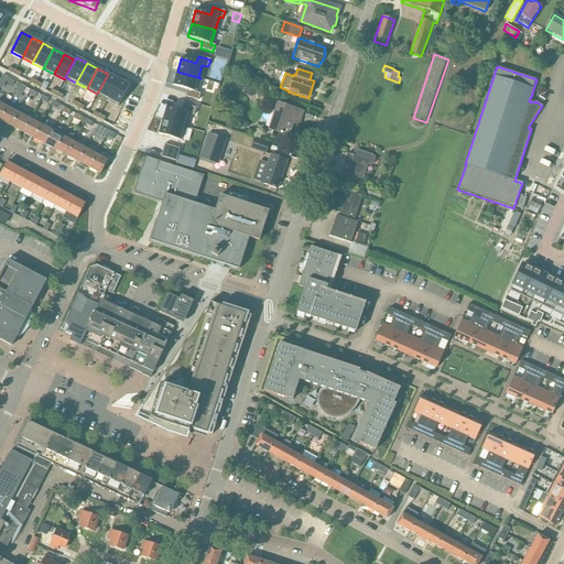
[(177,72),(173,86),(187,90),(185,97),(198,100),(201,94),(196,93),(201,78),(177,72)]
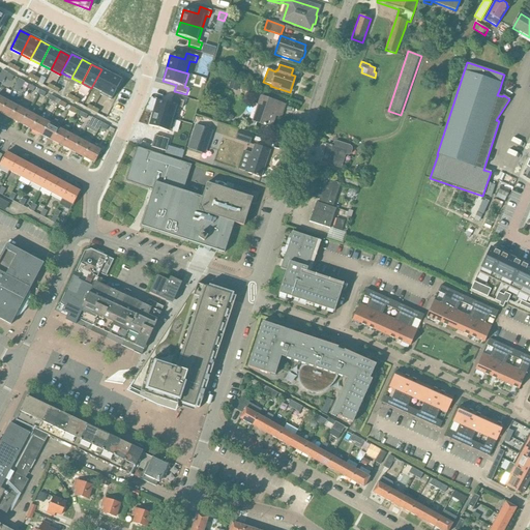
[(101,69),(91,88),(101,93),(111,75),(101,69)]
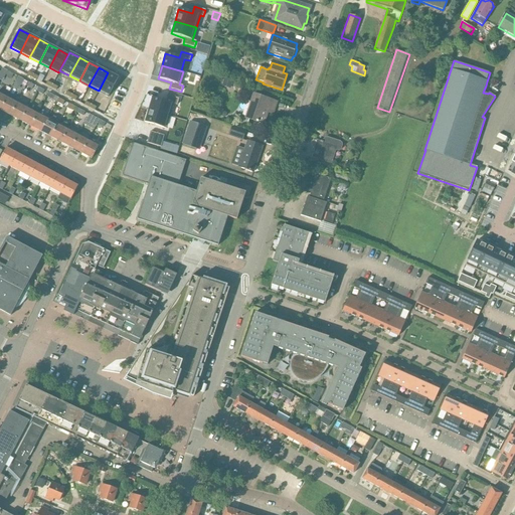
[(108,72),(99,91),(109,96),(118,77),(108,72)]
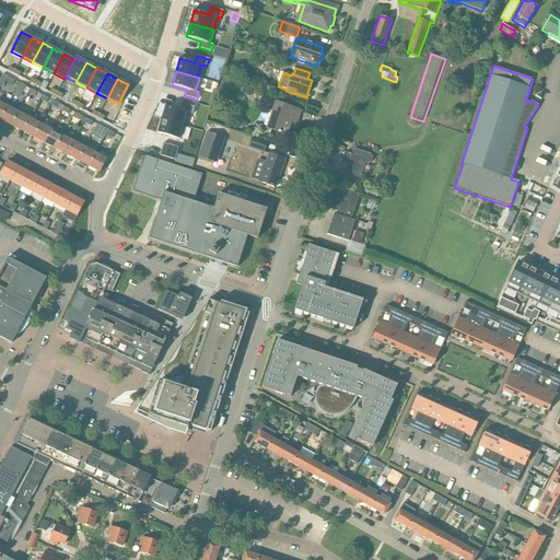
[(244,84),(241,93),(251,96),(254,88),(244,84)]
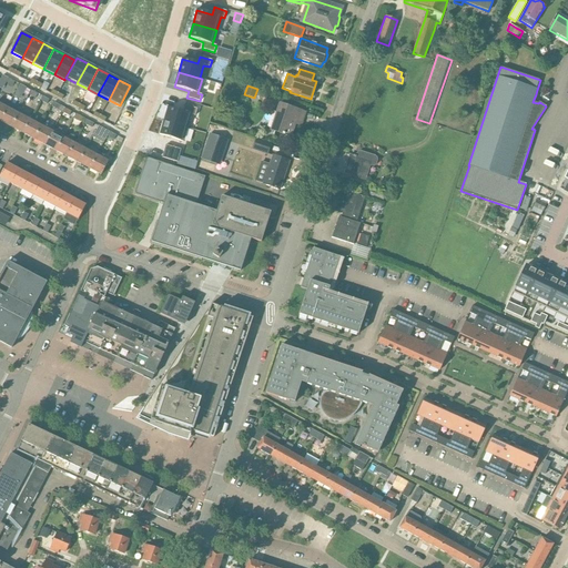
[(53,102),(51,107),(58,111),(62,112),(64,109),(61,107),(53,102)]
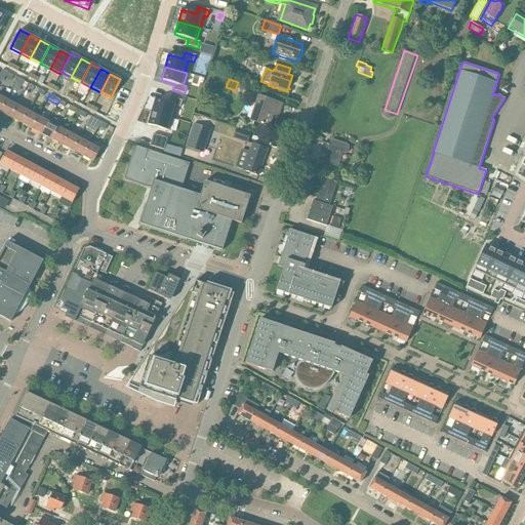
[(281,112),(283,105),(258,95),(250,120),(259,123),(258,123),(270,127),(276,110),(281,112)]
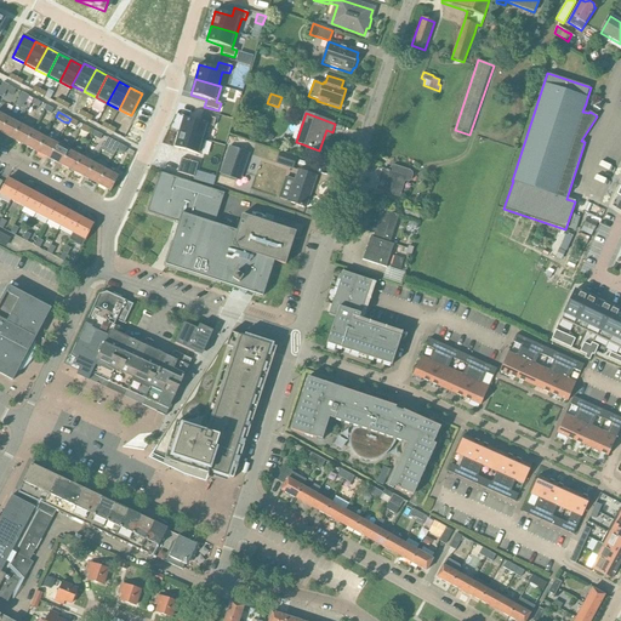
[(183,118),(178,132),(205,141),(209,125),(214,126),(216,119),(201,115),(199,123),(183,118)]
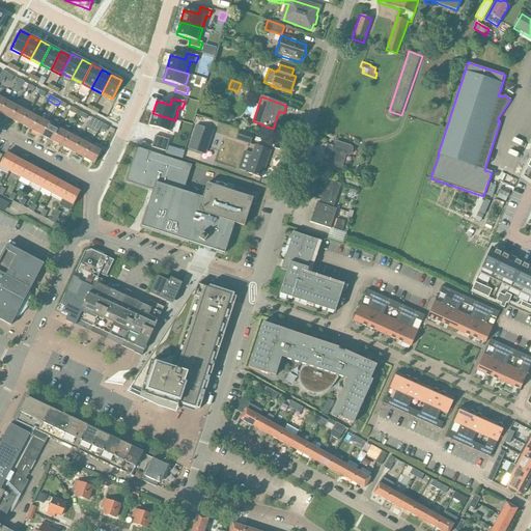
[(6,101),(0,113),(10,119),(18,107),(7,102),(6,101)]
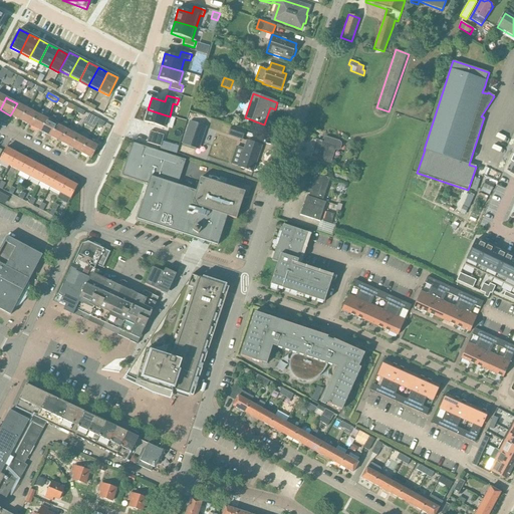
[(17,103),(10,115),(20,121),(27,108),(17,103)]
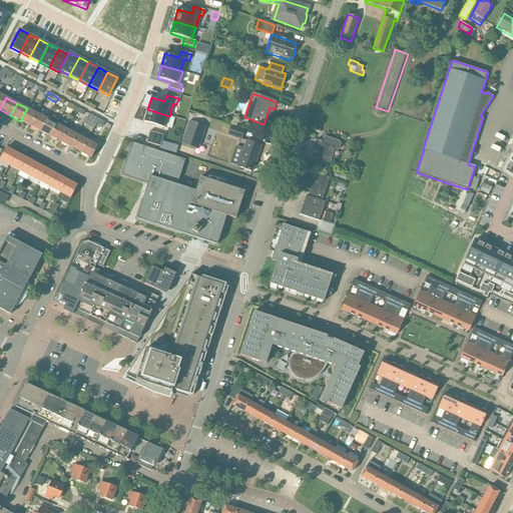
[(27,108),(20,121),(30,126),(37,113),(36,113),(27,108)]
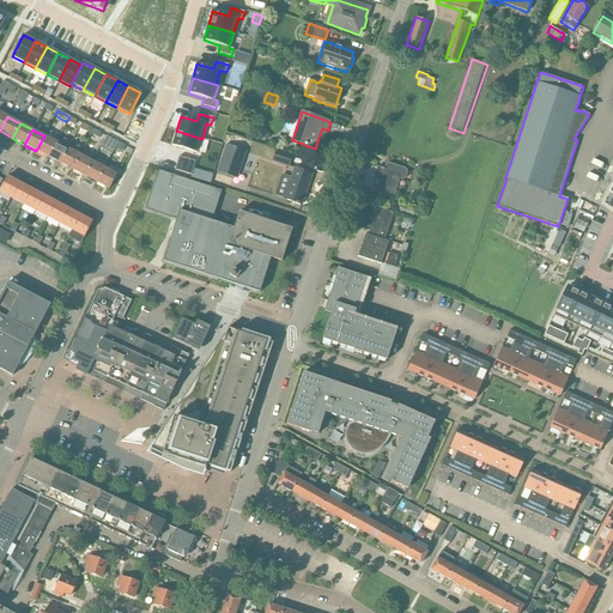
[(176,131),(173,146),(198,153),(202,139),(176,131)]
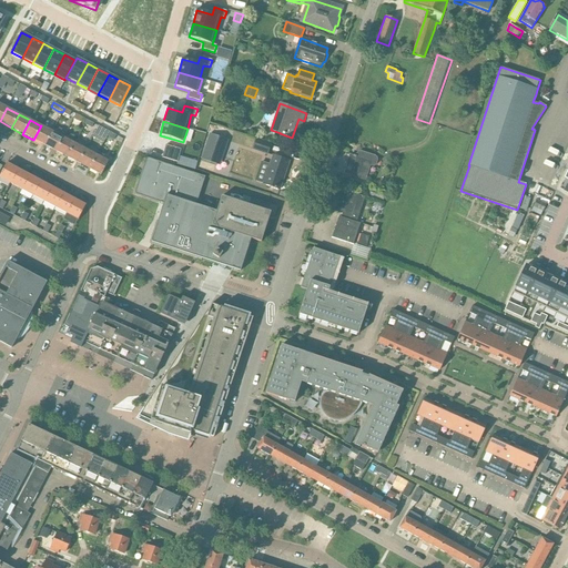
[(41,125),(33,140),(44,145),(49,138),(52,132),(41,125)]
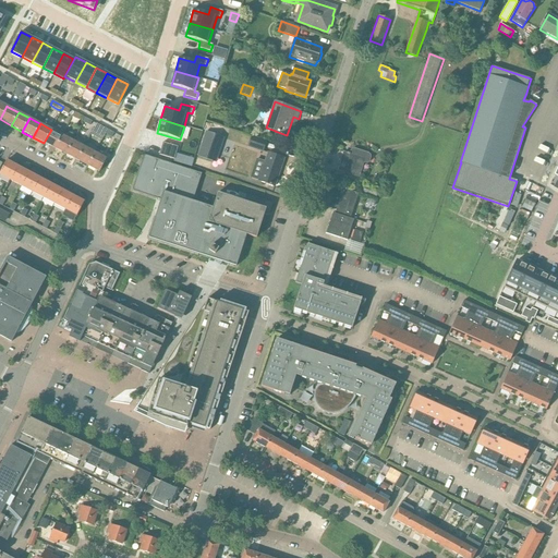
[(48,135),(44,143),(55,149),(62,135),(51,130),(48,135)]
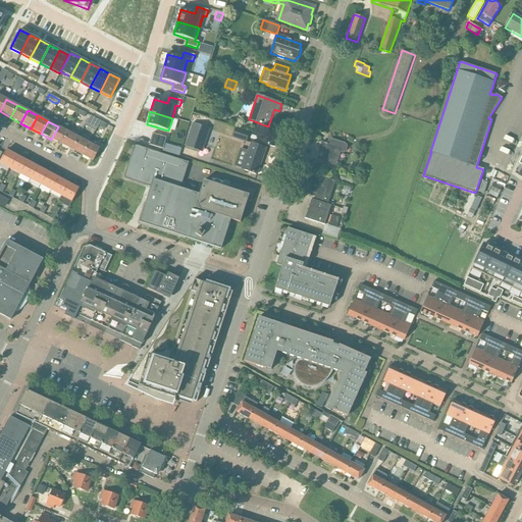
[(193,123),(185,147),(199,151),(200,145),(204,146),(208,136),(204,135),(206,127),(193,123)]
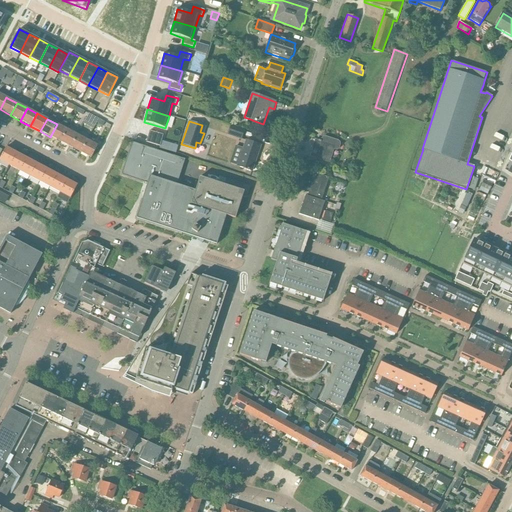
[(57,124),(50,137),(61,142),(67,130),(57,124)]
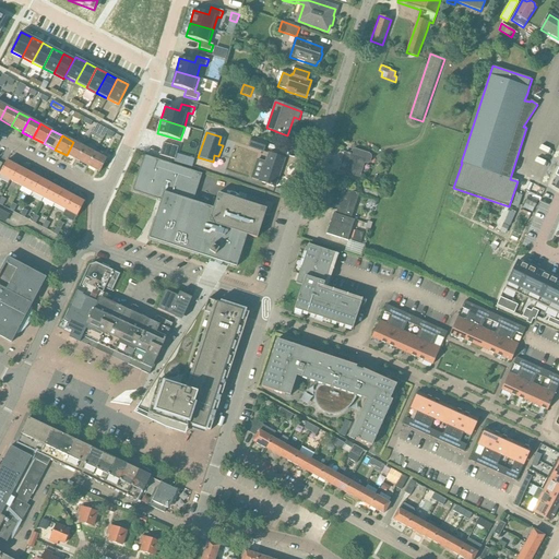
[(263,153),(268,141),(252,135),(248,147),(263,153)]
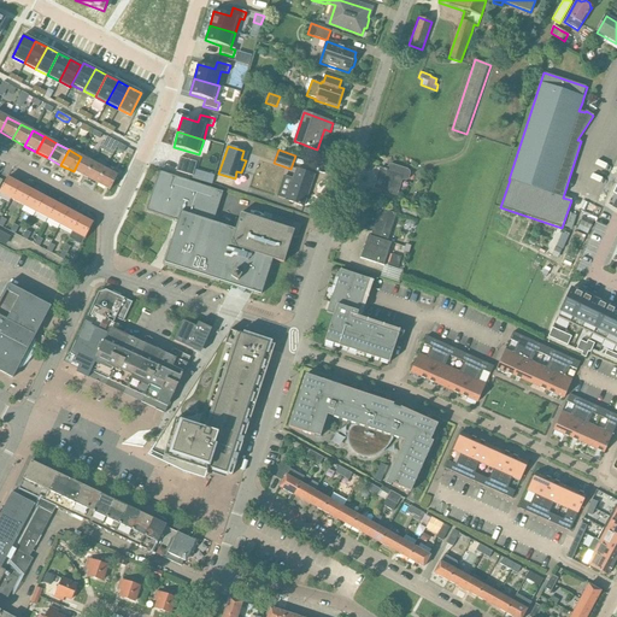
[(81,157),(74,171),(86,177),(93,163),(81,157)]
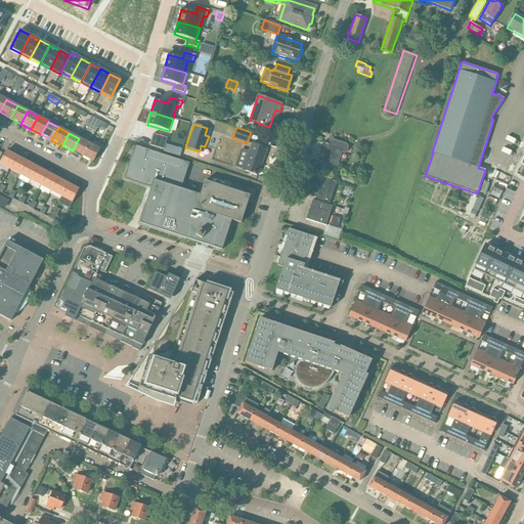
[(153,134),(149,145),(162,149),(165,137),(153,134)]
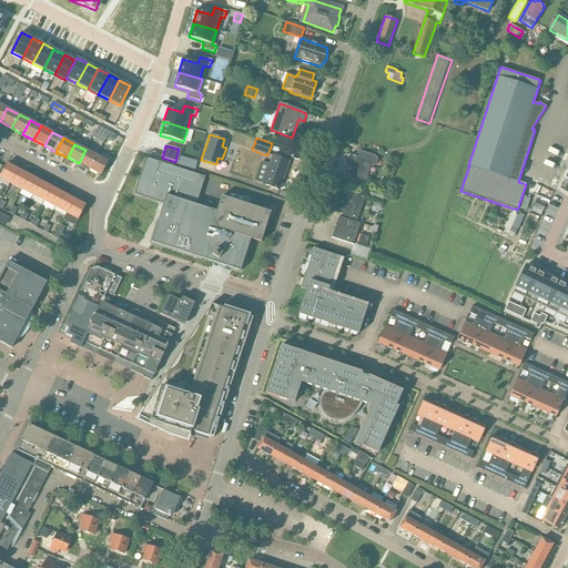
[(85,150),(79,163),(90,170),(97,155),(85,150)]
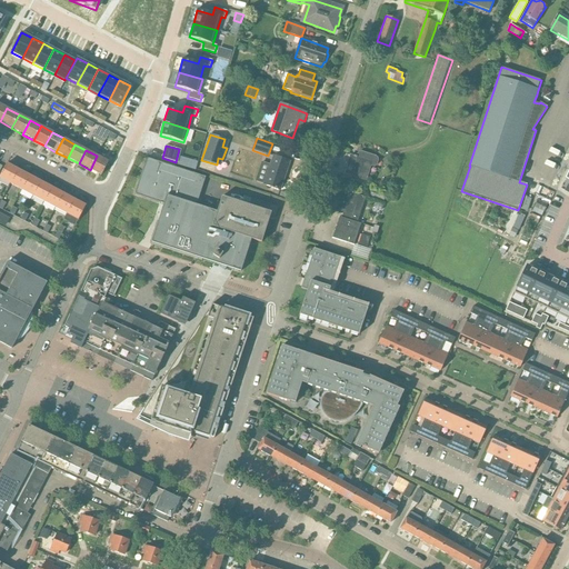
[(350,156),(348,165),(356,167),(352,176),(366,180),(370,167),(373,168),(377,166),(378,161),(378,158),(376,156),(361,152),(359,152),(357,155),(356,157),(350,156)]
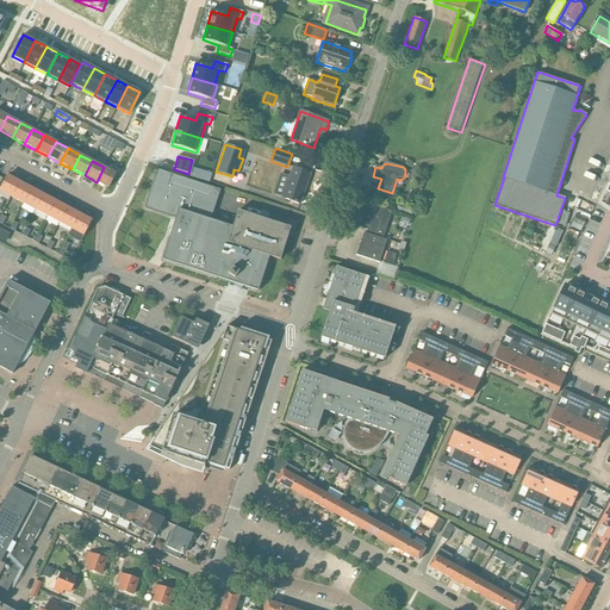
[(104,167),(97,182),(109,188),(114,178),(117,174),(104,167)]
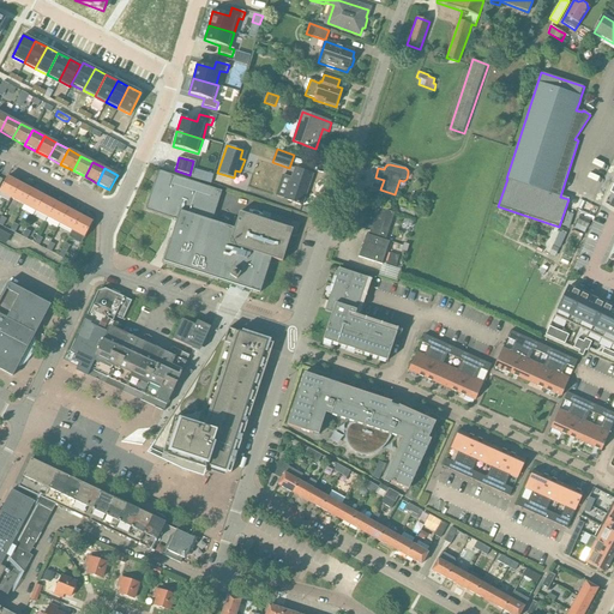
[(302,205),(313,174),(295,168),(284,199),(302,205)]
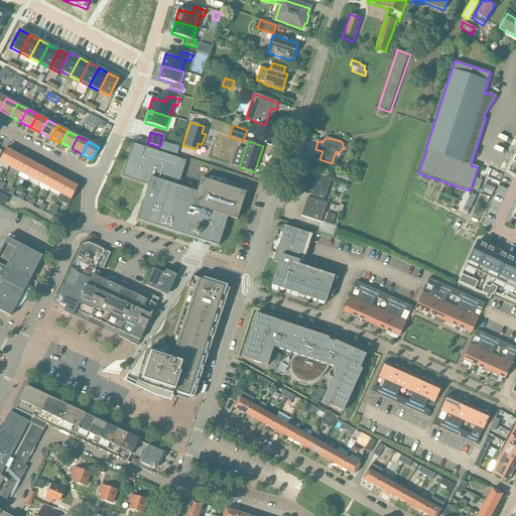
[(123,174),(122,176),(130,179),(131,179),(132,180),(135,180),(148,185),(147,188),(146,194),(144,199),(143,201),(142,201),(140,207),(140,208),(137,217),(137,218),(136,221),(137,222),(138,222),(147,225),(148,225),(156,228),(157,228),(166,231),(175,234),(176,234),(182,236),(183,235),(185,236),(186,236),(194,239),(200,241),(199,243),(201,244),(204,246),(206,243),(213,245),(216,246),(217,246),(218,247),(219,246),(220,241),(222,236),(225,228),(225,227),(228,218),(233,219),(234,219),(237,221),(239,214),(240,213),(242,205),(243,204),(244,199),(248,201),(248,200),(250,196),(252,188),(242,185),(228,180),(226,186),(202,178),(197,192),(187,189),(178,186),(186,161),(133,144),(132,145),(132,146),(129,154),(129,155),(126,164),(123,173),(123,174)]
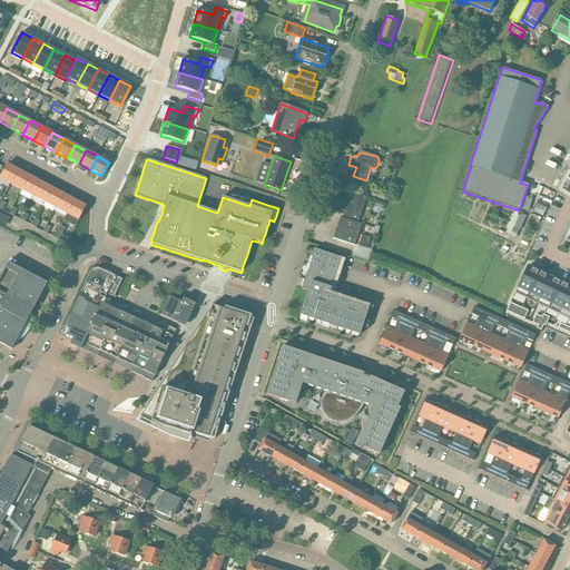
[(5,168),(0,177),(0,179),(9,184),(10,185),(18,170),(7,165),(5,168)]
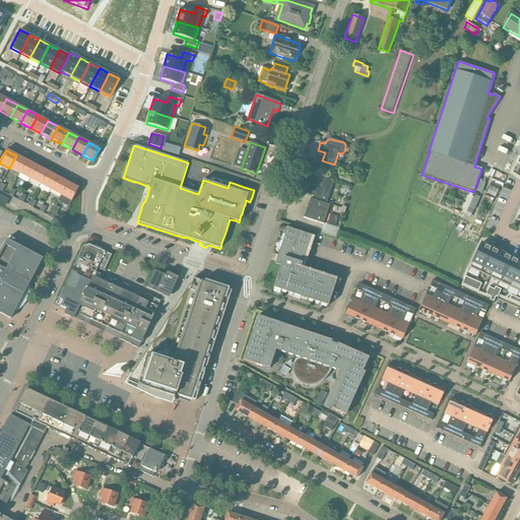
[(16,155),(9,169),(10,169),(19,174),(26,160),(17,155),(16,155)]
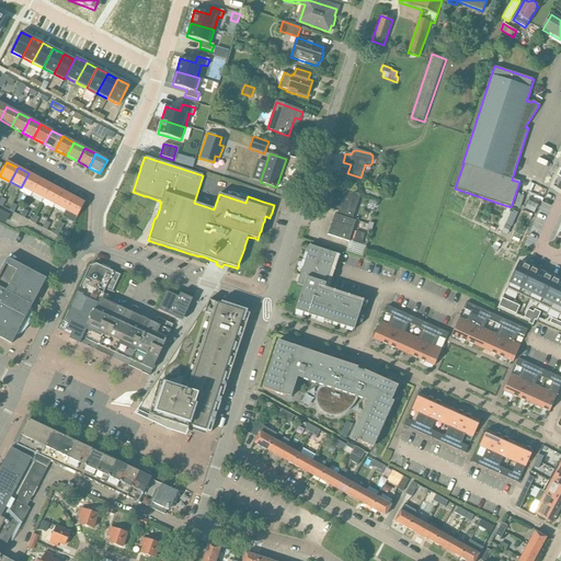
[(29,173),(21,187),(22,187),(33,194),(41,180),(29,173)]
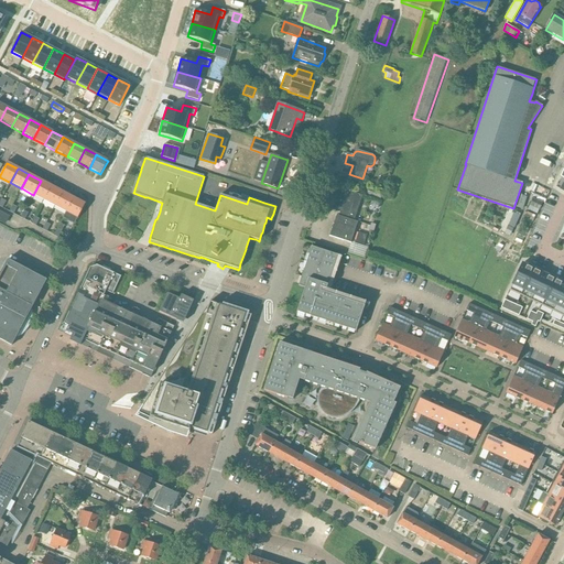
[(41,181),(33,195),(44,201),(52,186),(41,181)]
